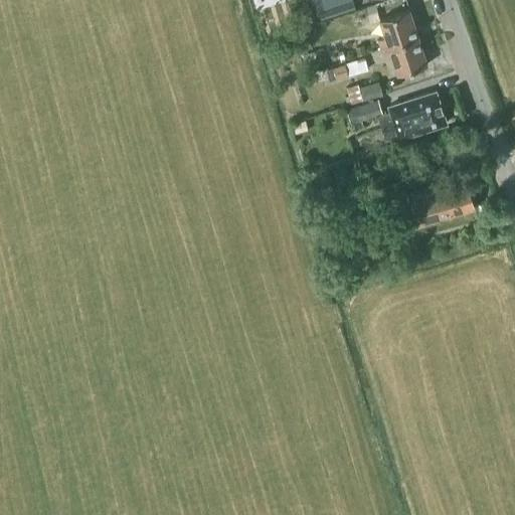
[(353,0),(314,0),(320,19),(356,7),(353,0)]
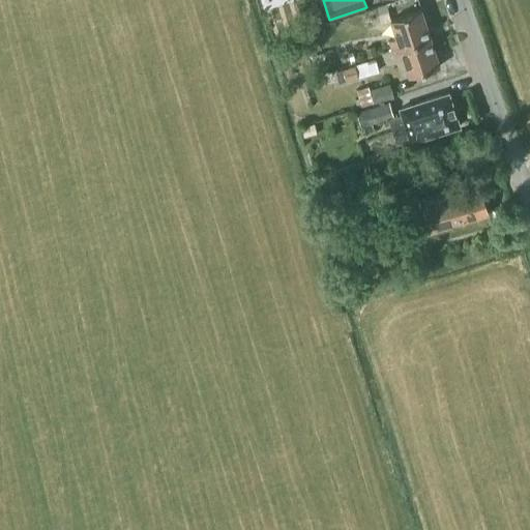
[(388,39),(391,50),(431,37),(421,8),(390,19),(396,36),(388,39)]
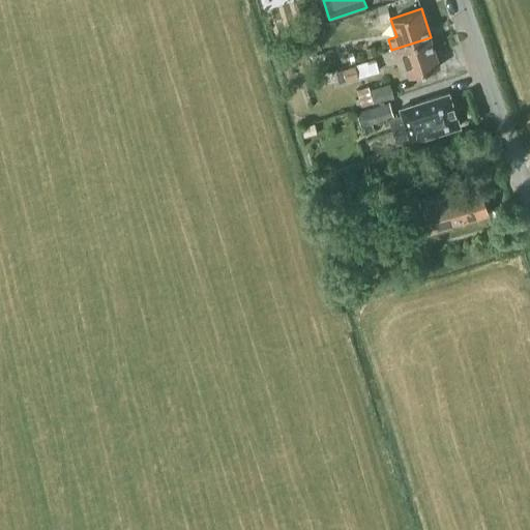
[(440,65),(431,37),(391,50),(395,61),(404,58),(409,76),(440,65)]
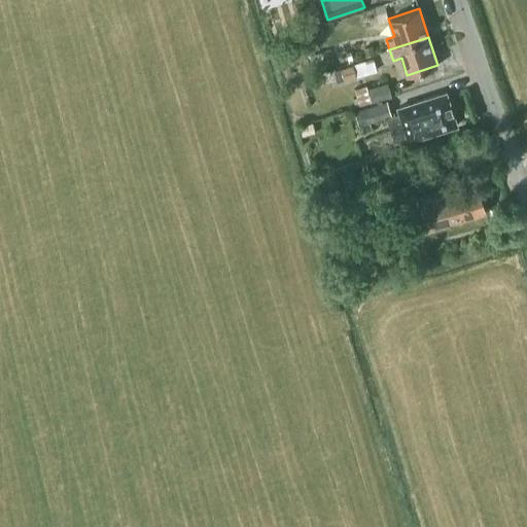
[(335,69),(338,81),(378,70),(374,58),(335,69)]
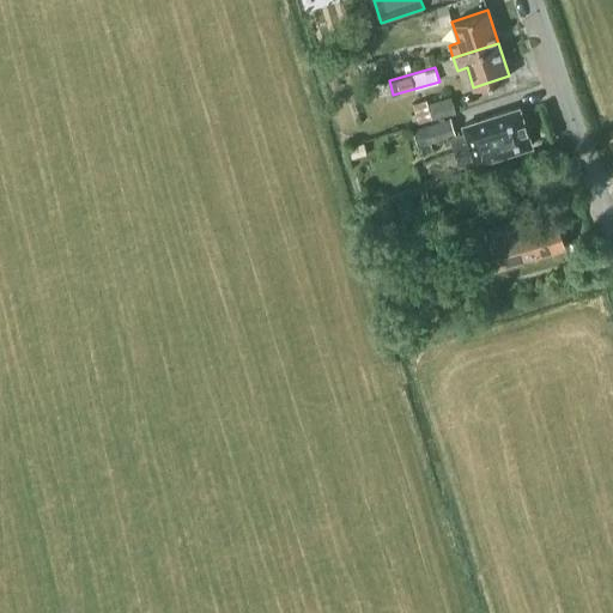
[(412,103),(418,122),(456,110),(451,96),(428,103),(426,99),(412,103)]
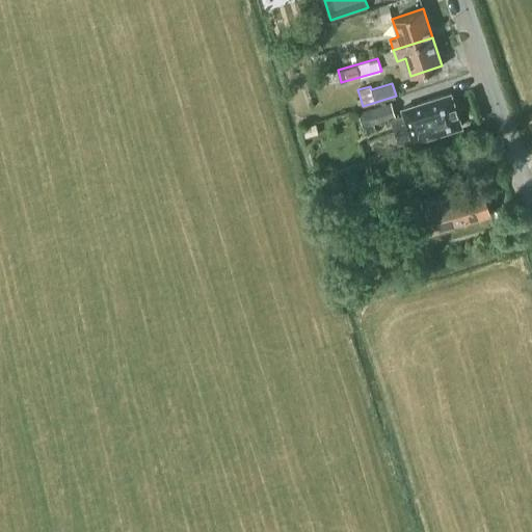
[(436,134),(461,126),(450,92),(402,108),(413,141),(436,133),(436,134)]
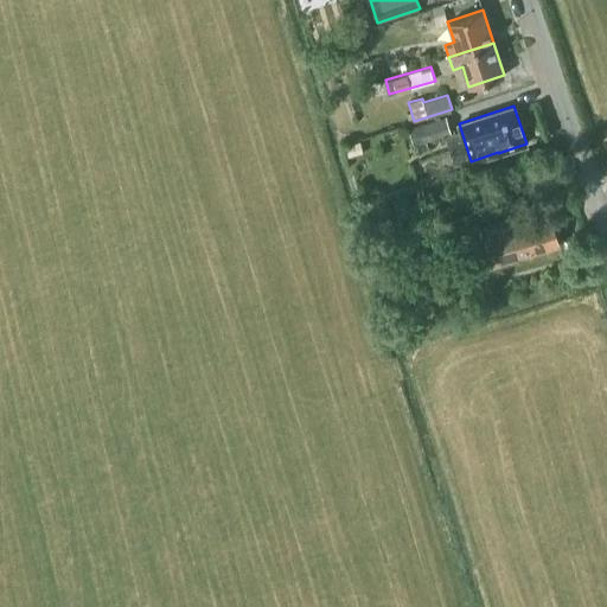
[(446,116),(409,127),(414,145),(452,133),(446,116)]
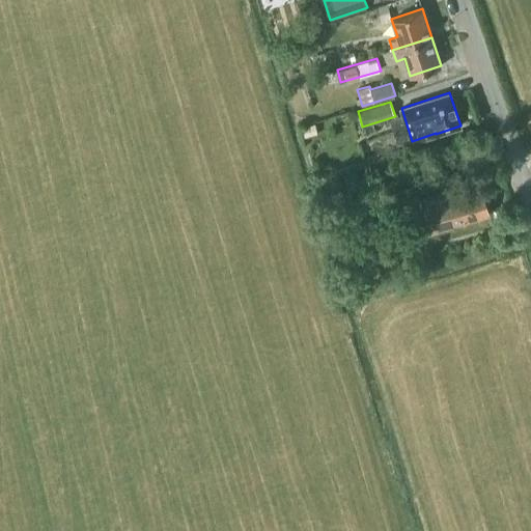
[(419,198),(415,184),(402,188),(407,201),(419,198)]
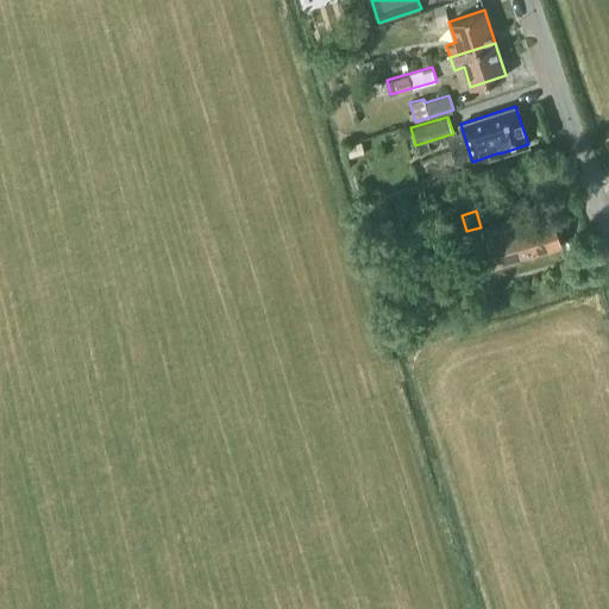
[(491,267),(560,245),(552,215),(529,223),(526,214),(481,227),(491,267)]
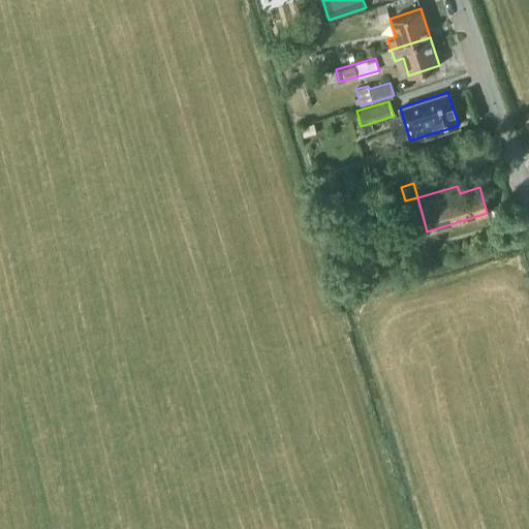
[(386,238),(412,230),(407,212),(381,220),(386,238)]
